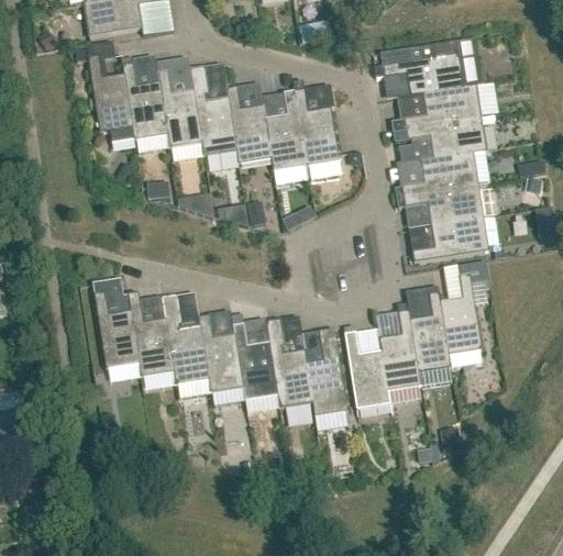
[(98,0),(85,2),(90,35),(143,26),(140,4),(164,0),(98,0)]
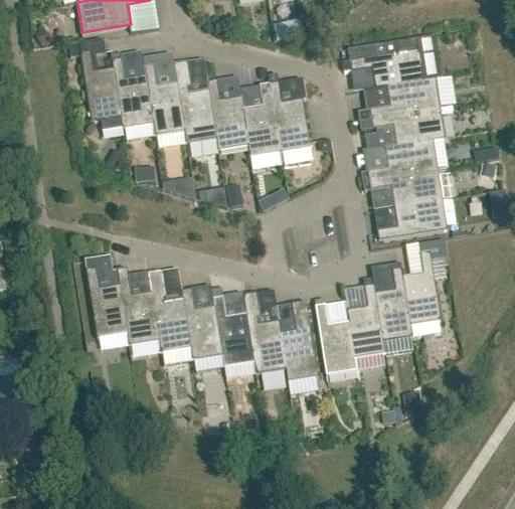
[(423,78),(423,77),(416,36),(374,42),(376,54),(343,60),(345,70),(351,69),(372,66),(376,87),(388,85),(423,78)]
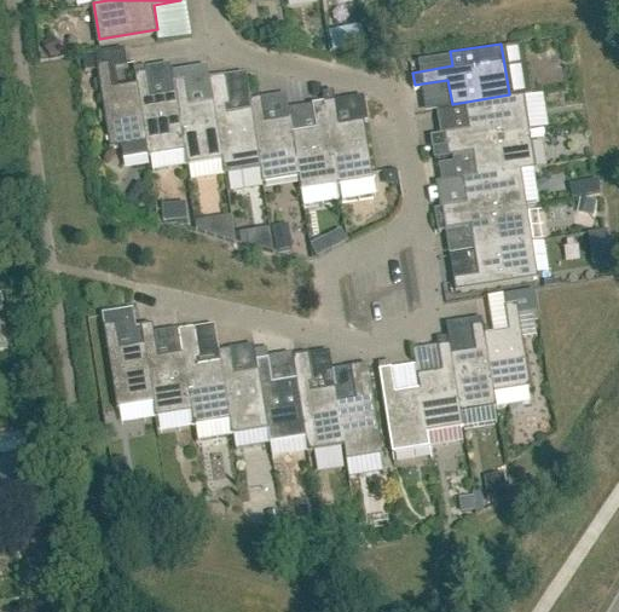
[(138,81),(137,80),(114,84),(109,59),(97,62),(110,144),(121,143),(123,154),(148,150),(146,138),(138,81)]
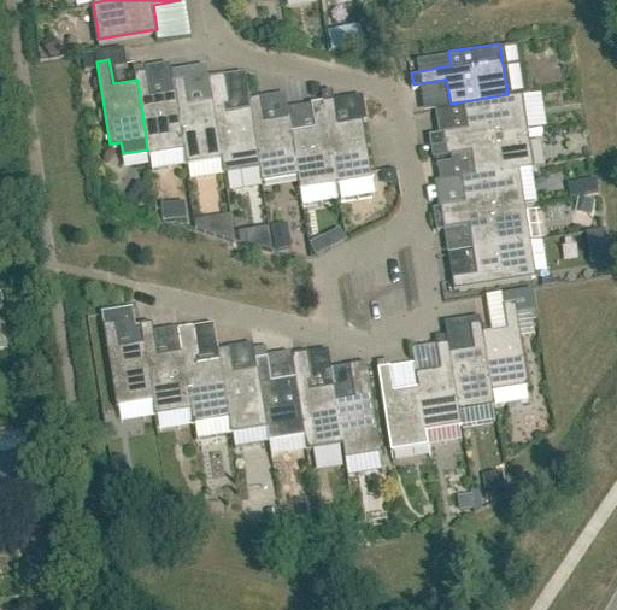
[(175,89),(174,89),(151,93),(146,69),(135,70),(136,80),(137,81),(146,138),(147,150),(147,152),(183,147),(184,147),(175,89)]
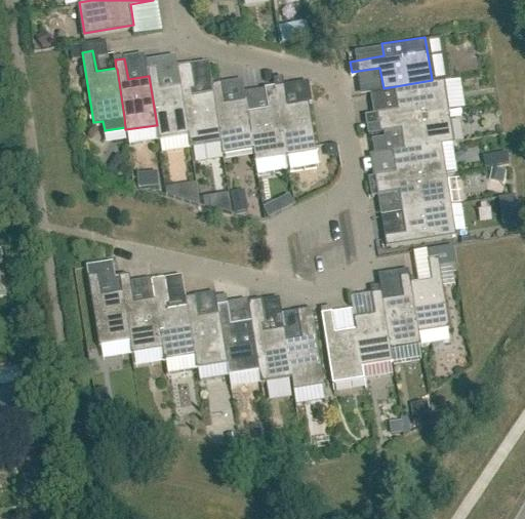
[(180,83),(160,86),(156,58),(146,60),(148,76),(149,76),(157,125),(156,125),(158,137),(188,132),(189,132),(180,83)]
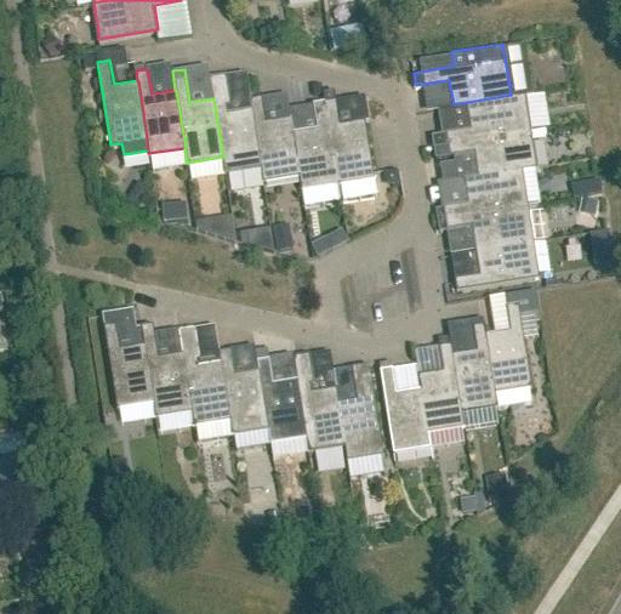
[(252,107),(251,107),(228,111),(227,103),(231,103),(226,73),(210,75),(214,98),(223,157),(222,157),(224,171),(239,169),(241,180),(244,182),(263,180),(261,165),(262,165),(252,107)]
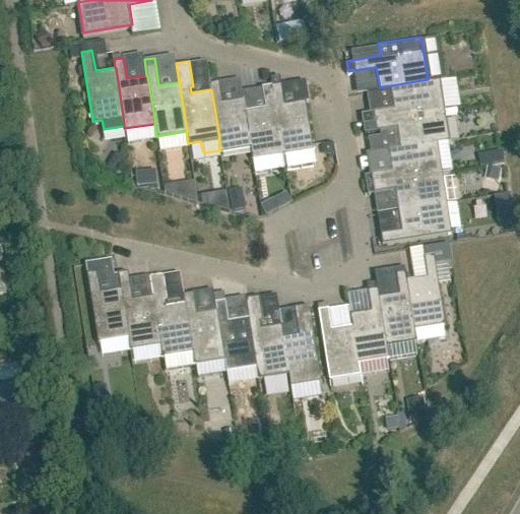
[(283,152),(314,147),(306,99),(284,102),(280,73),(271,74),(272,82),(283,152)]
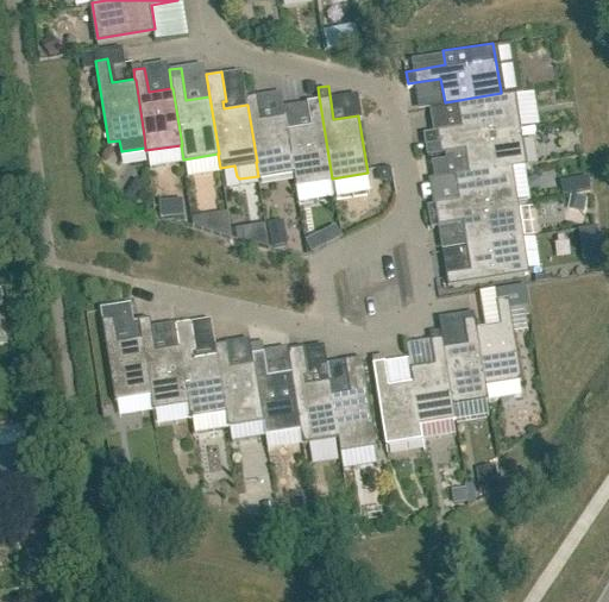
[(463,124),(424,130),(425,140),(521,125),(515,89),(501,92),(501,93),(459,100),(463,124)]
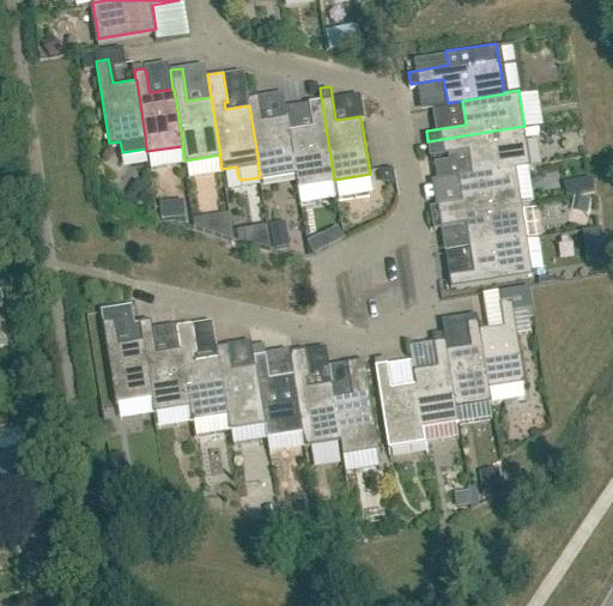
[(289,127),(290,127),(287,114),(262,117),(259,94),(247,95),(248,105),(249,105),(259,163),(258,163),(260,177),(295,171),(296,171),(289,127)]
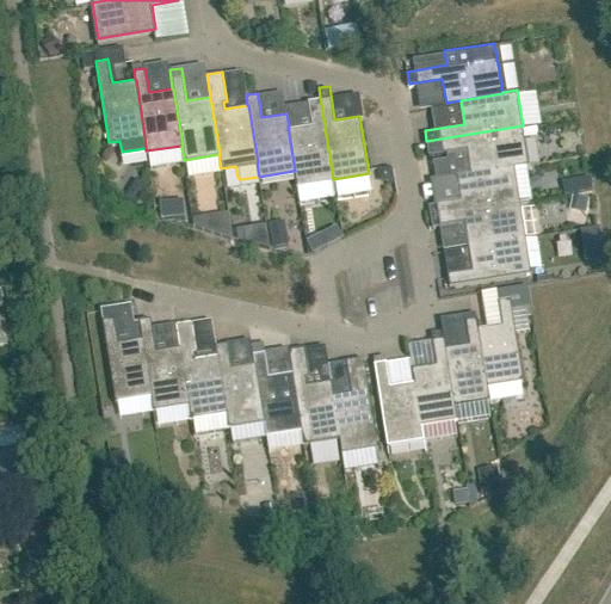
[(296,185),(333,179),(320,97),(308,99),(312,123),(289,127),(288,127),(295,171),(294,171),(296,185)]
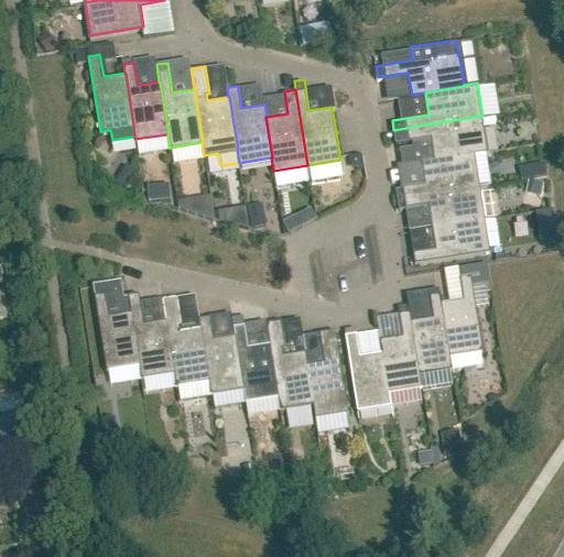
[(475,152),(488,150),(483,116),(393,130),(396,141),(431,135),(434,156),(434,157),(475,151),(475,152)]
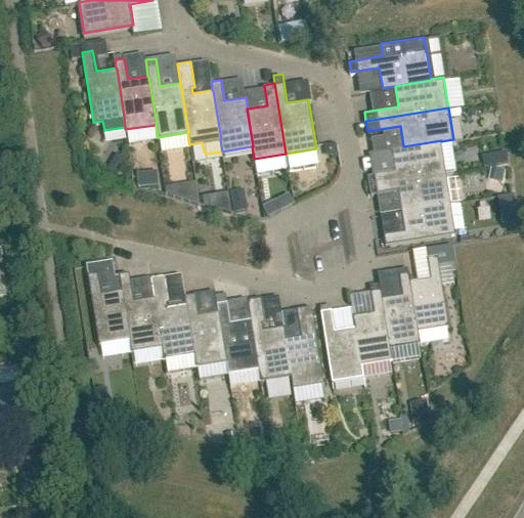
[(446,171),(441,141),(441,140),(403,146),(403,145),(391,147),(395,169),(367,173),(369,183),(446,171)]
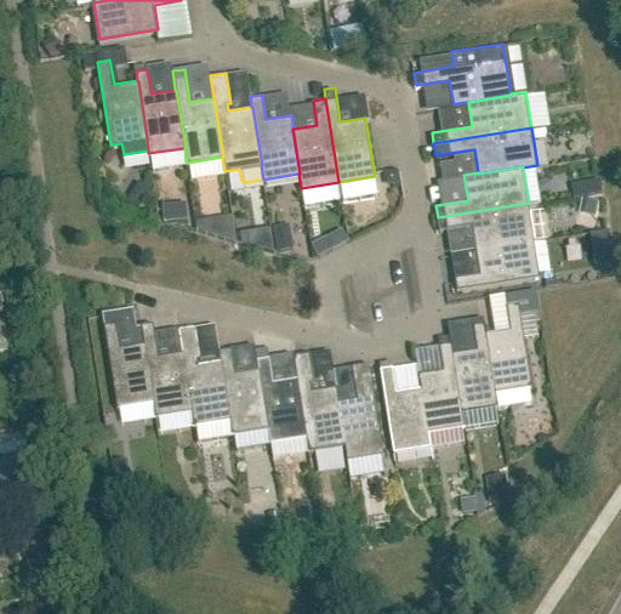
[(171,203),(163,204),(164,220),(172,220),(171,203)]
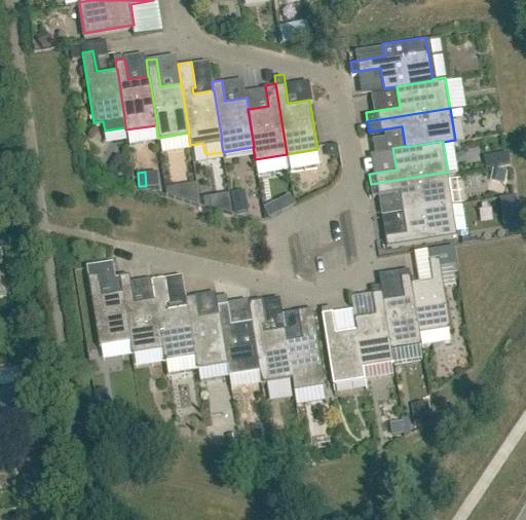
[(403,210),(452,201),(448,172),(371,184),(373,193),(400,189),(403,210)]
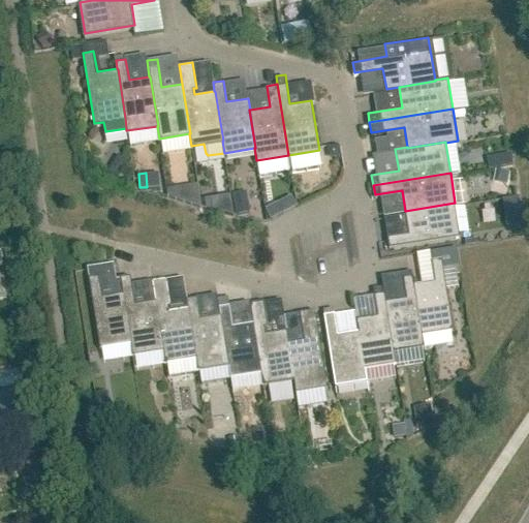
[(219,204),(227,204),(227,193),(218,193),(219,204)]
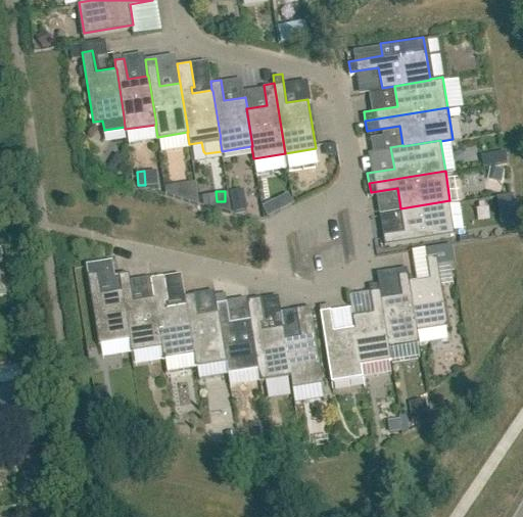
[(512,191),(495,194),(501,221),(517,218),(512,191)]
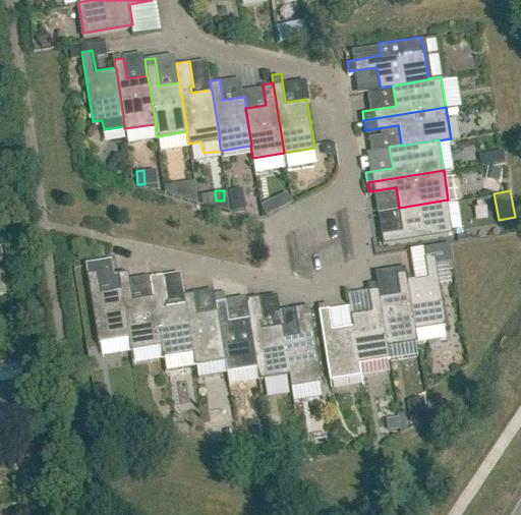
[(231,197),(233,208),(245,206),(243,195),(231,197)]
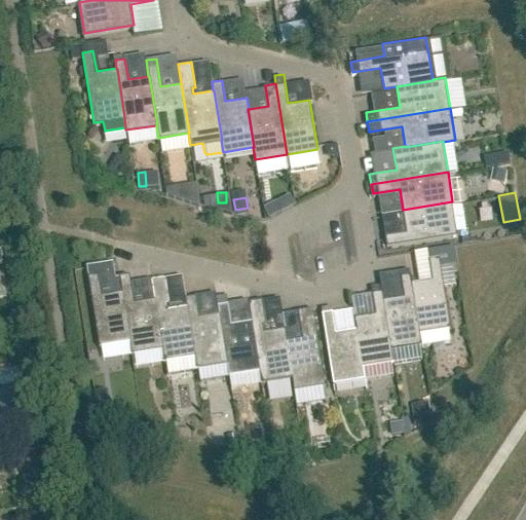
[(452,201),(403,210),(407,230),(385,234),(387,244),(457,232),(452,201)]
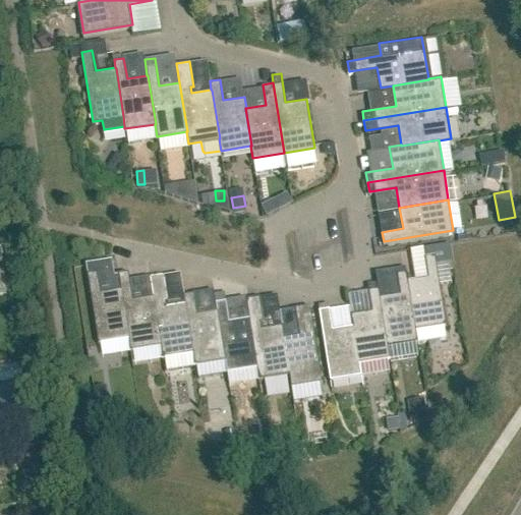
[(415,328),(416,327),(446,323),(438,268),(454,266),(449,240),(422,244),(424,254),(427,275),(408,278),(415,328)]
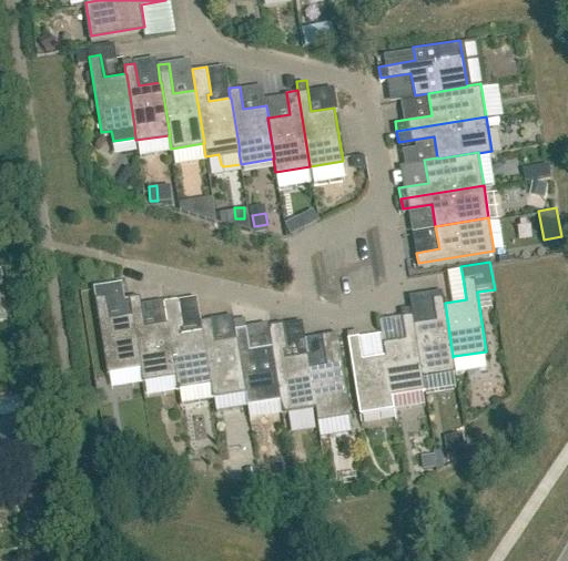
[(132,313),(110,316),(107,294),(95,295),(107,370),(140,366),(132,313)]
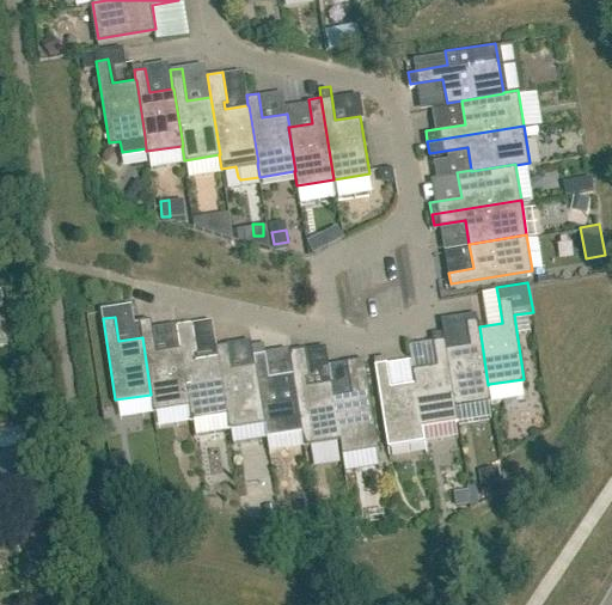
[(179,346),(155,349),(151,317),(139,318),(142,337),(151,395),(153,409),(188,403),(189,403),(179,346)]
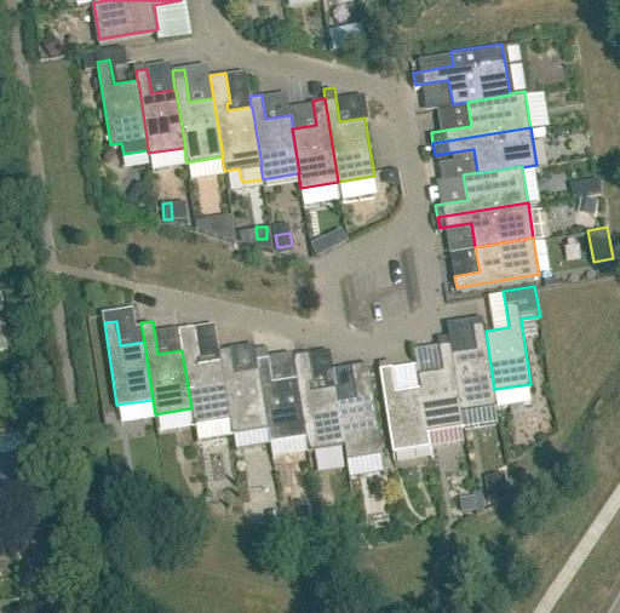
[(486,331),(484,321),(472,322),(476,348),(452,351),(451,351),(461,410),(498,404),(495,389),(494,390),(486,331)]
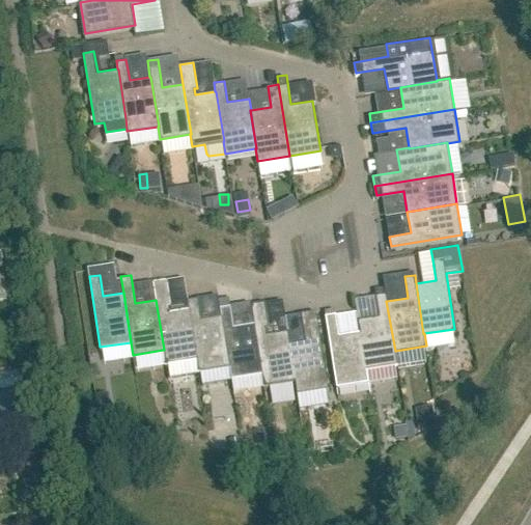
[(189,307),(188,307),(168,310),(167,304),(170,304),(166,278),(152,280),(156,300),(164,350),(163,350),(165,362),(196,357),(197,357),(189,307)]
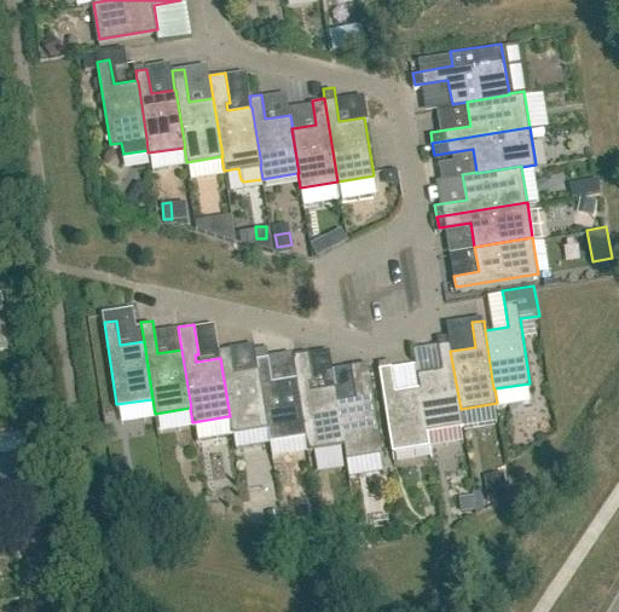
[(450,351),(451,351),(450,340),(438,342),(441,367),(416,371),(418,385),(420,385),(427,429),(428,428),(463,423),(461,409),(450,351)]
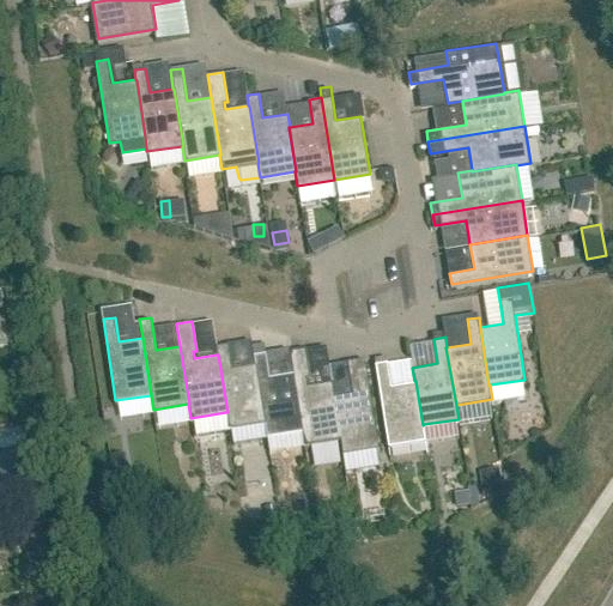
[(293,371),(292,371),(269,375),(263,340),(252,341),(255,363),(256,363),(265,420),(266,435),(302,429),(293,371)]
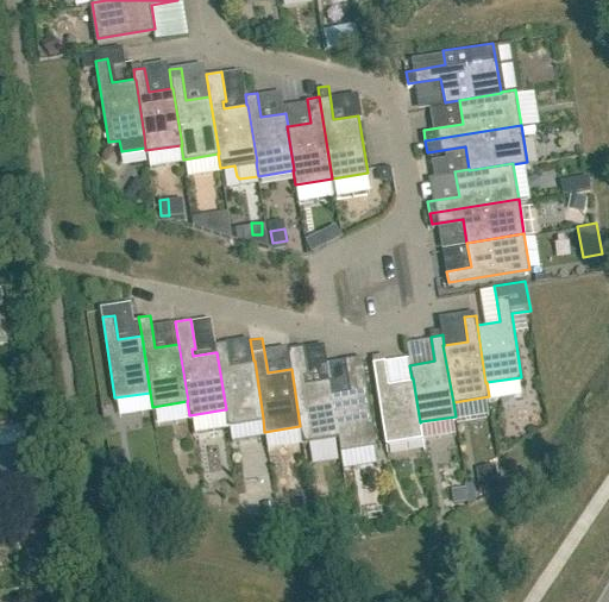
[(255,361),(253,361),(230,364),(226,340),(214,343),(215,352),(217,352),(226,409),(225,409),(227,424),(263,418),(255,361)]
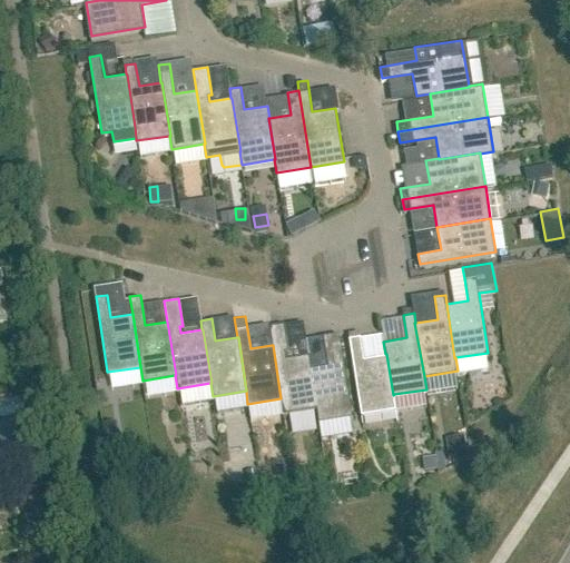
[(311,366),(308,353),(286,356),(285,349),(288,349),(284,322),(268,324),(272,345),(273,345),(281,398),(283,412),(316,406),(311,366)]
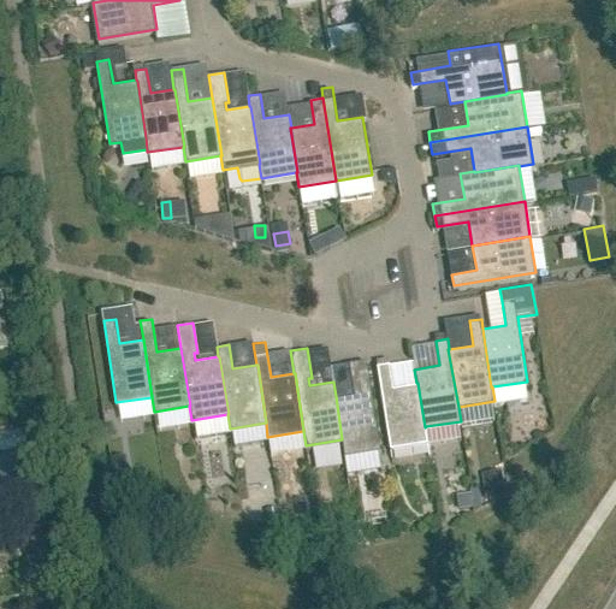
[(418,383),(416,383),(394,386),(389,362),(377,365),(390,447),(428,441),(426,426),(425,427),(418,383)]
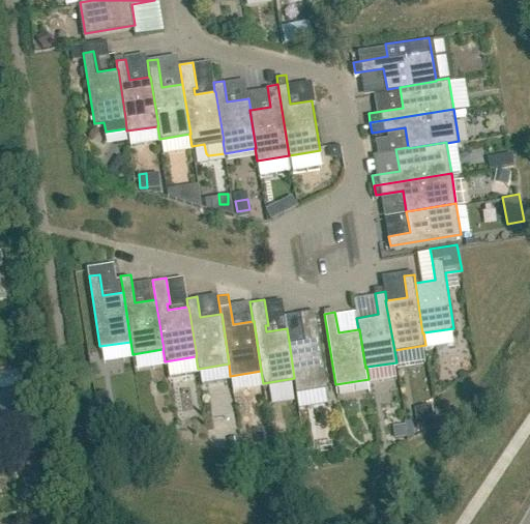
[(294,378),(296,390),(328,386),(316,315),(305,317),(308,338),(289,341),(294,378)]
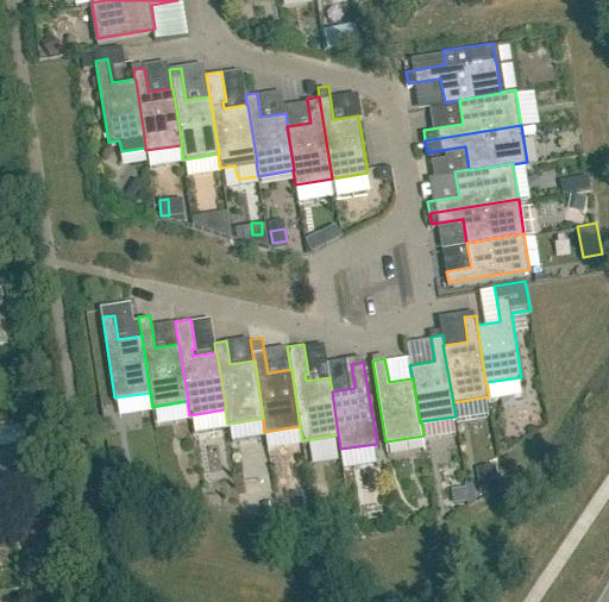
[(20,481),(37,478),(32,447),(16,450),(20,481)]
